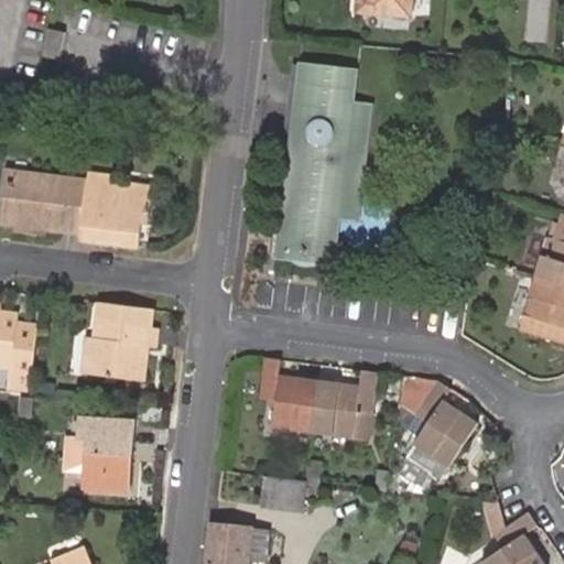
[(411,15),(412,0),(360,0),(360,12),(411,15)]
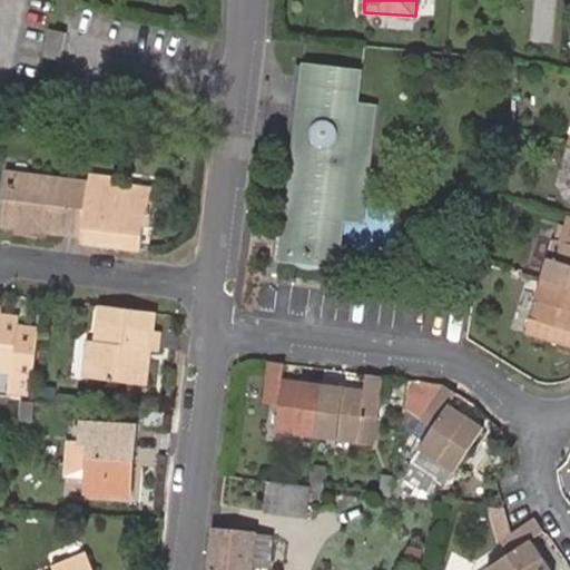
[(66,33),(50,29),(42,58),(59,61),(66,33)]
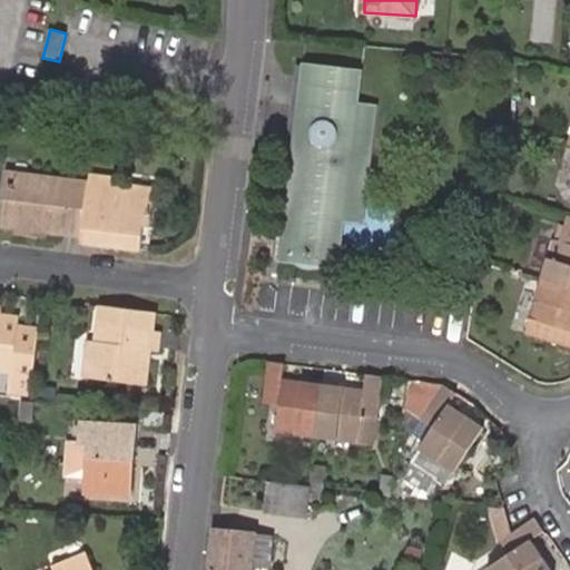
[(365,158),(372,105),(360,104),(363,69),(304,61),(303,66),(302,81),(295,81),(292,104),(298,105),(287,207),(281,262),(298,264),(304,267),(312,268),(318,266),(337,268),(343,222),(365,158)]
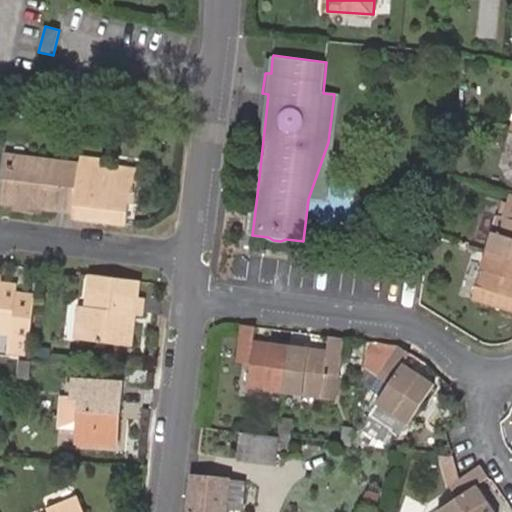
[(250,186),(258,186),(268,94),(262,93),(250,186)]
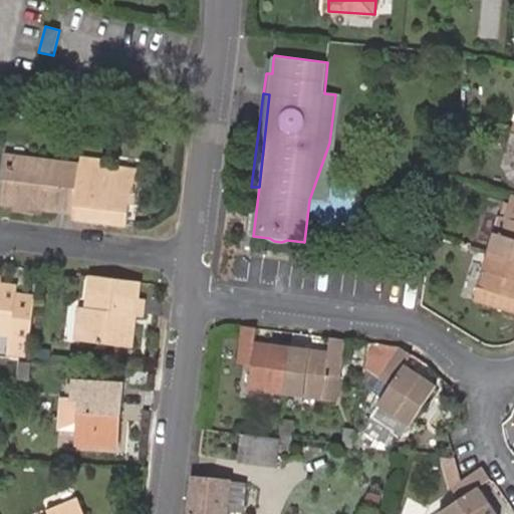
[(341,95),(335,94),(329,143),(309,200),(327,203),(341,95)]
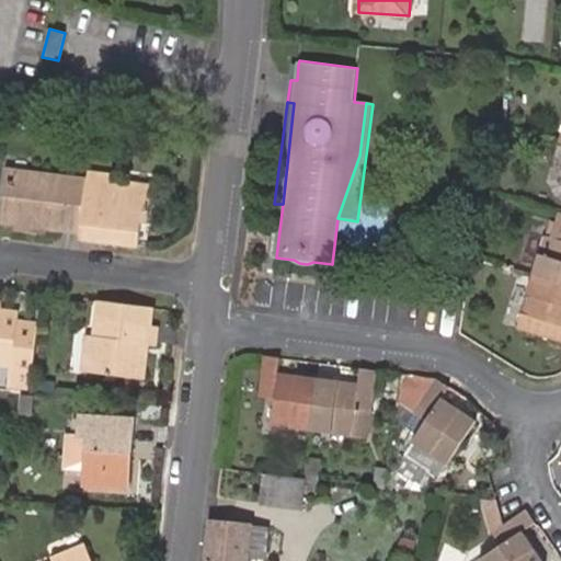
[(6,169),(4,183),(11,184),(13,170),(6,169)]
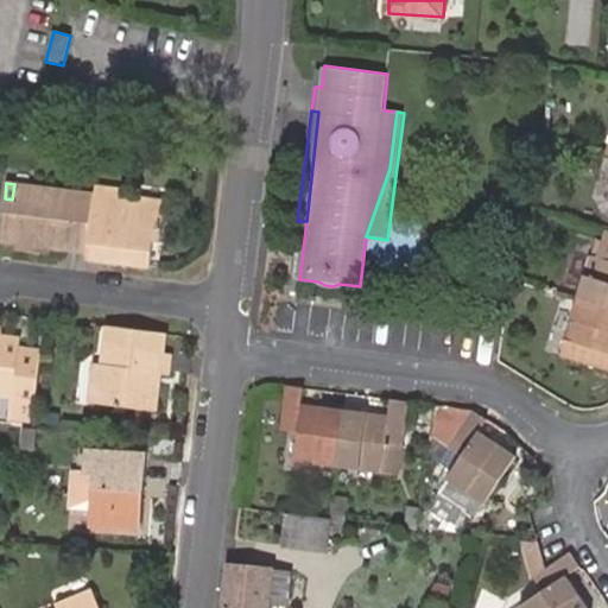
[(89,251),(96,195),(14,184),(12,200),(5,198),(1,219),(0,229),(0,238),(19,240),(19,248),(38,251),(39,244),(89,251)]
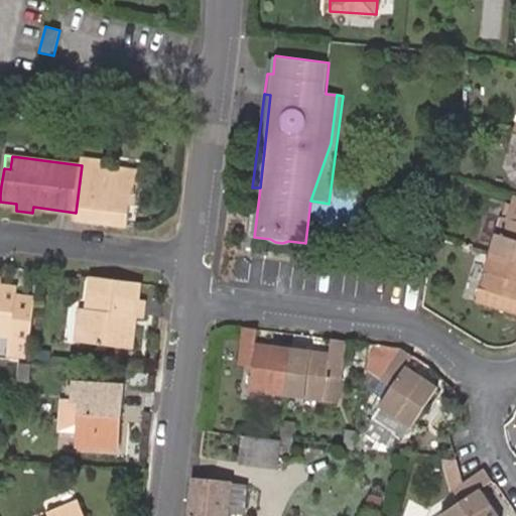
[(90,221),(128,226),(131,206),(136,207),(141,171),(115,168),(99,166),(100,161),(83,159),(82,165),(76,213),(91,215),(90,221)]
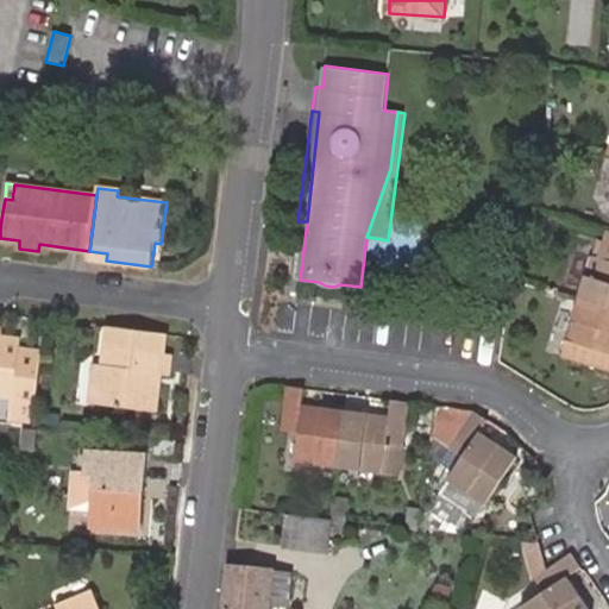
[(588,253),(576,296),(608,306),(608,242),(603,239),(596,256),(588,253)]
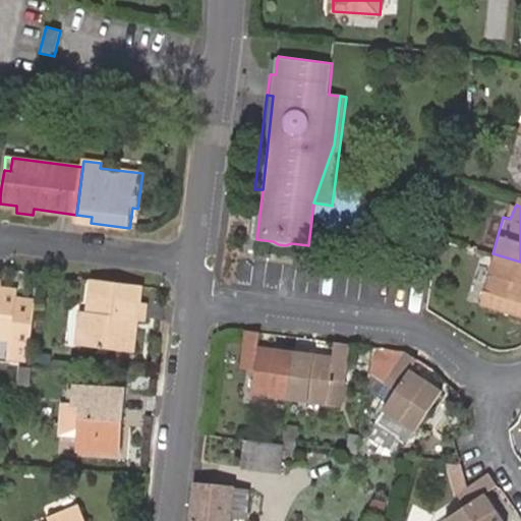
[(520,262),(493,253),(480,289),(482,290),(478,304),(520,316),(520,262)]
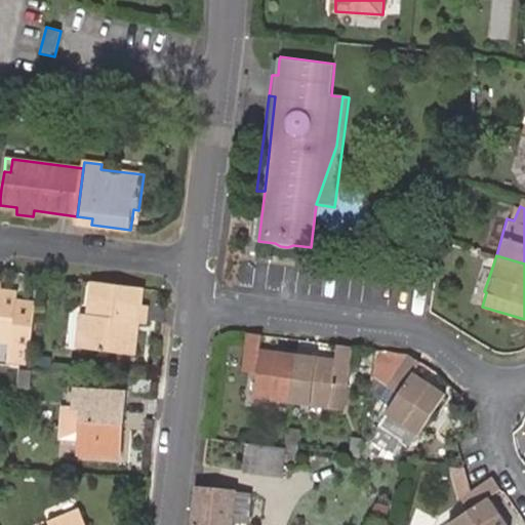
[(18,362),(28,363),(36,304),(15,301),(16,294),(0,291),(0,283),(0,282),(0,341),(5,342),(3,360),(18,362)]
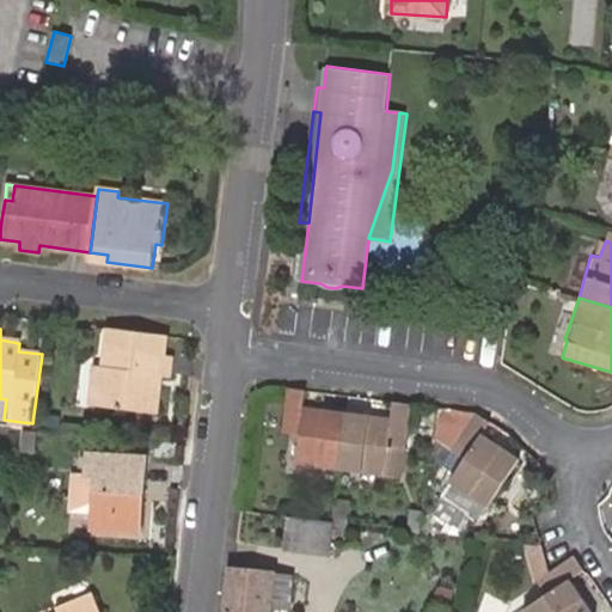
[(165,338),(108,330),(102,369),(95,368),(89,407),(133,414),(134,407),(157,409),(160,379),(169,380),(172,360),(163,359),(165,338)]
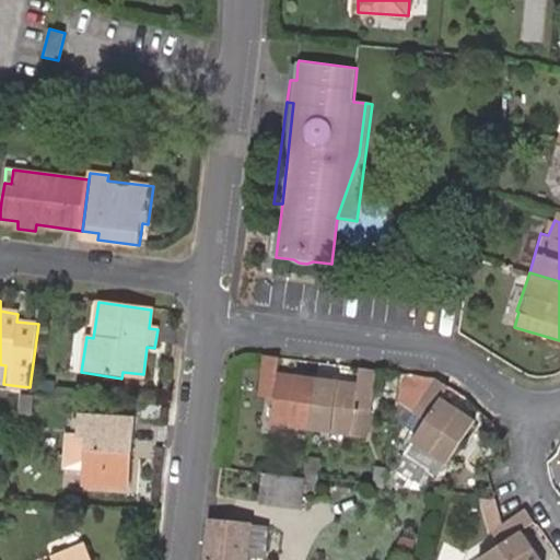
[(278,357),(261,354),(257,397),(272,399),(269,424),(310,430),(316,377),(277,372),(278,357)]
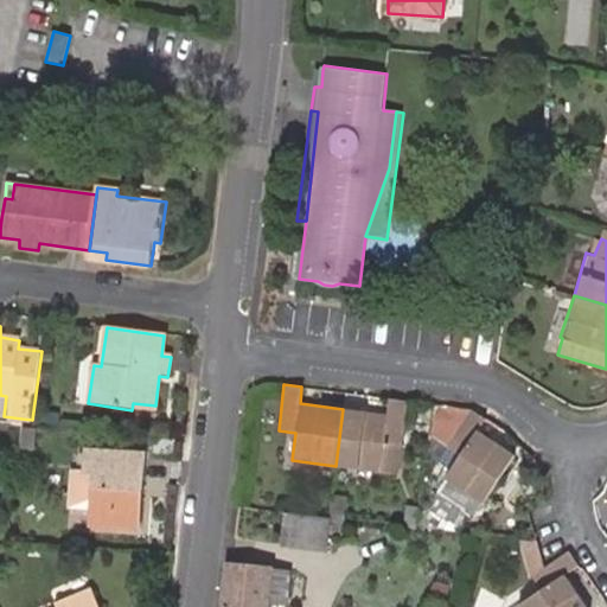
[(403,446),(409,401),(390,398),(388,415),(343,409),(336,466),(381,472),(384,443),(403,446)]
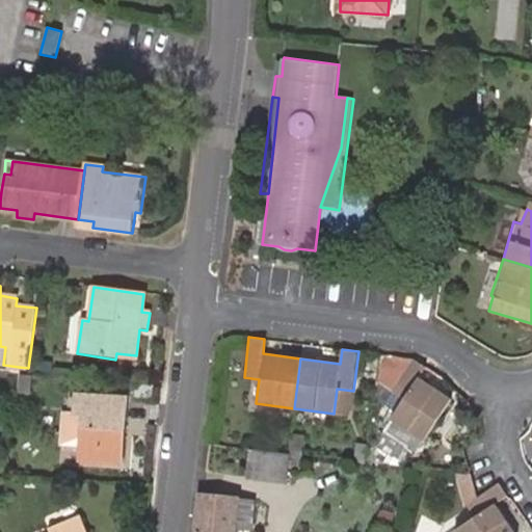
[(116,353),(115,360),(135,363),(136,355),(116,353)]
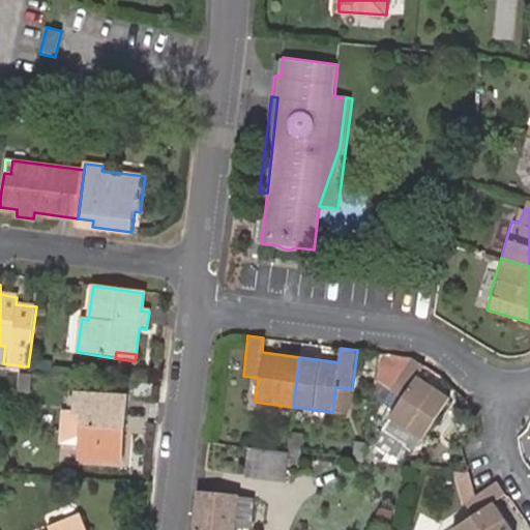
[(419,378),(427,367),(412,356),(391,389),(405,399),(392,418),(424,440),(450,400),(419,378)]
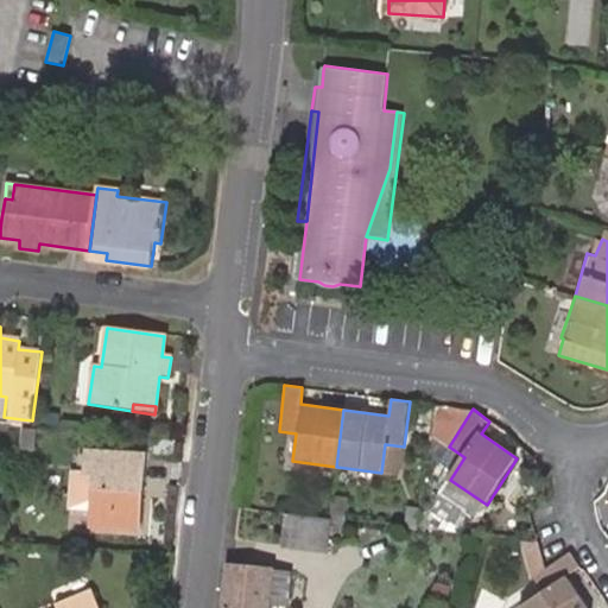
[(385,444),(381,473),(400,474),(404,447),(385,444)]
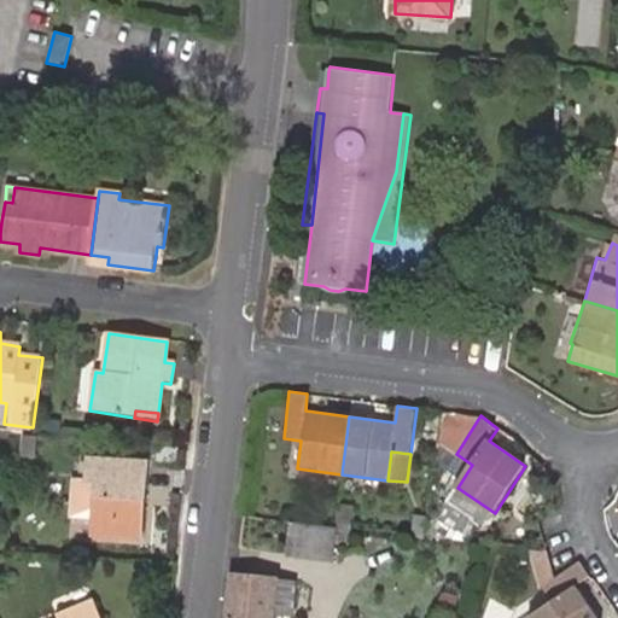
[(145,464),(87,458),(85,476),(95,478),(89,530),(136,535),(145,464)]
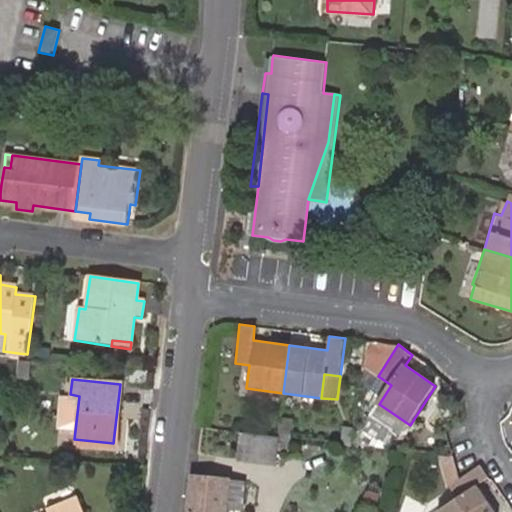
[(254,432),(233,429),(229,458),(250,460),(254,432)]
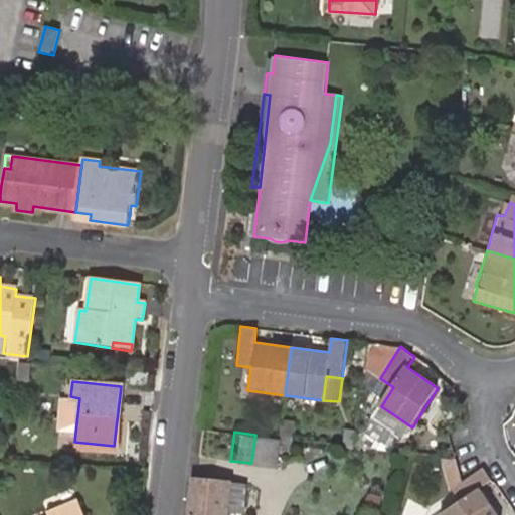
[(272,437),(255,435),(251,463),(269,465),(272,437)]
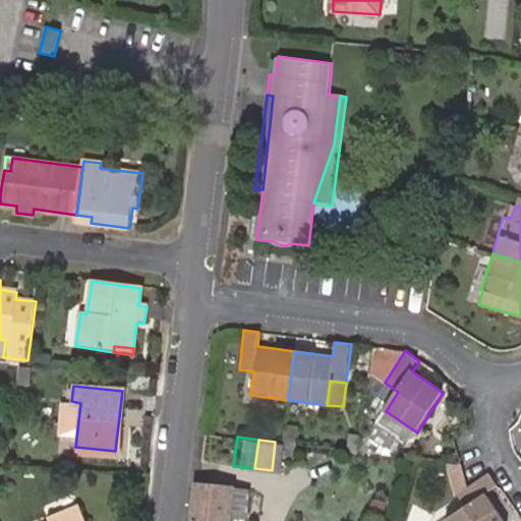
[(460,465),(447,463),(455,493),(463,505),(442,518),(444,520),(501,520),(482,493),(494,484),(486,472),(465,485),(460,465)]
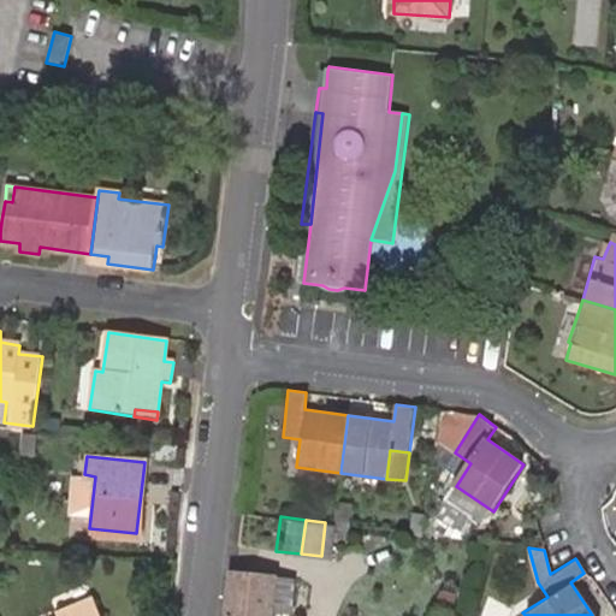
[(226,574),(223,615),(271,615),(272,612),(290,615),(292,581),(276,579),(226,574)]
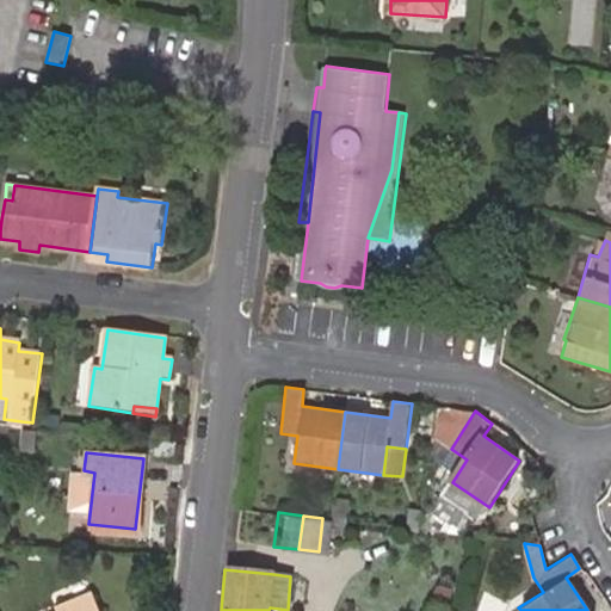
[(100,610),(92,592),(55,609),(55,610),(100,610)]
